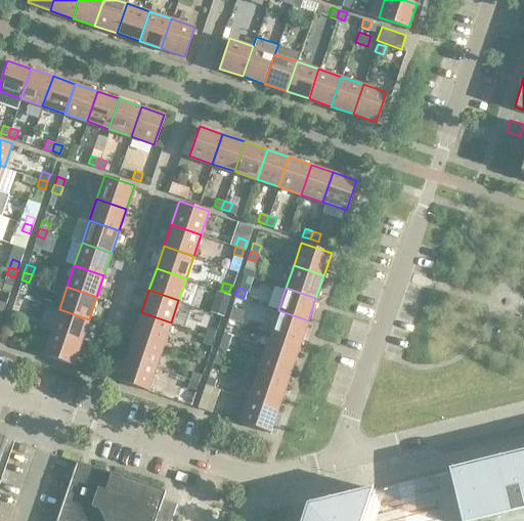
[(228,293),(221,290),(218,298),(226,301),(228,293)]
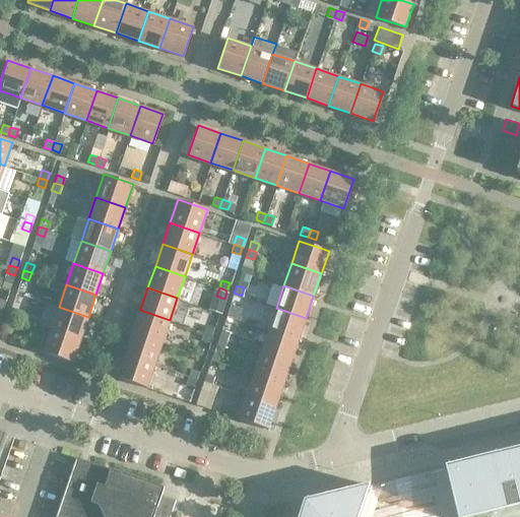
[(230,304),(226,314),(238,318),(241,308),(230,304)]
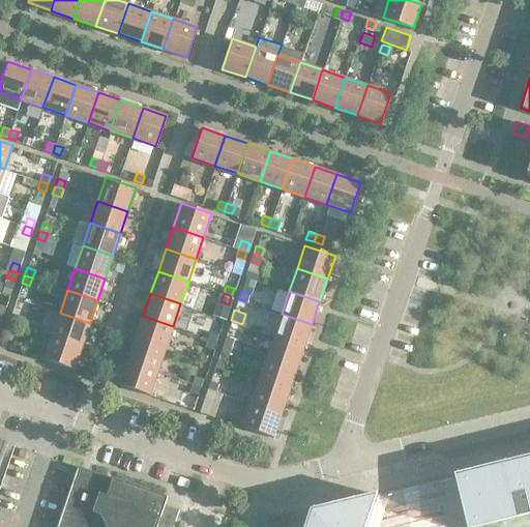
[(11,312),(9,320),(17,323),(20,315),(11,312)]
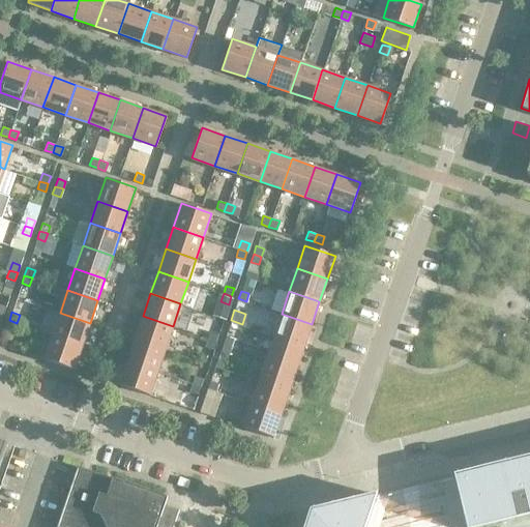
[(90,323),(60,313),(52,334),(82,345),(90,323)]
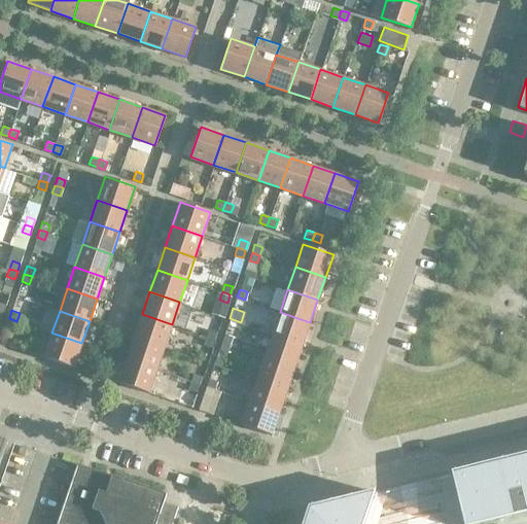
[(310,322),(280,312),(273,334),(303,344),(310,322)]
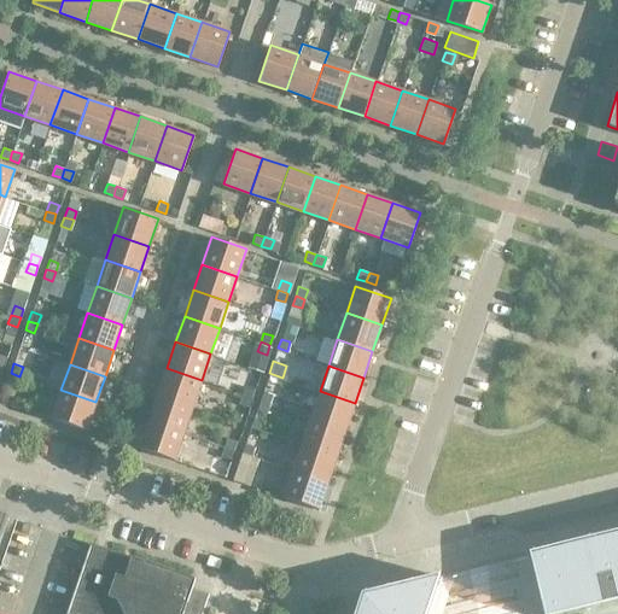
[(202,380),(167,368),(158,395),(193,407),(202,380)]
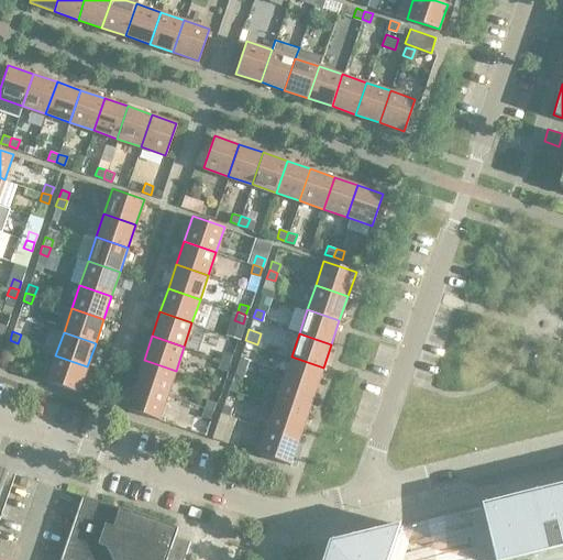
[(18,343),(10,340),(7,349),(15,351),(18,343)]
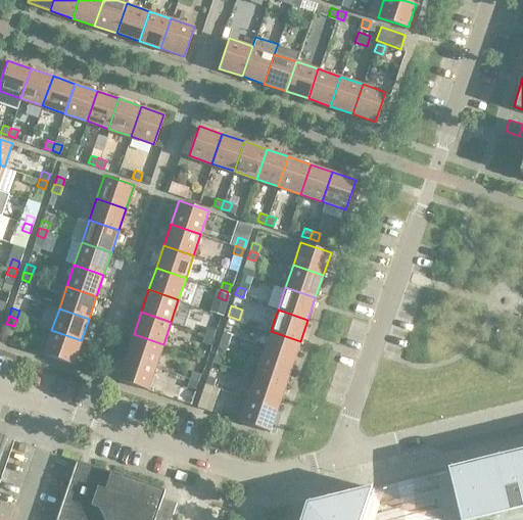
[(207,326),(205,334),(214,336),(216,329),(207,326)]
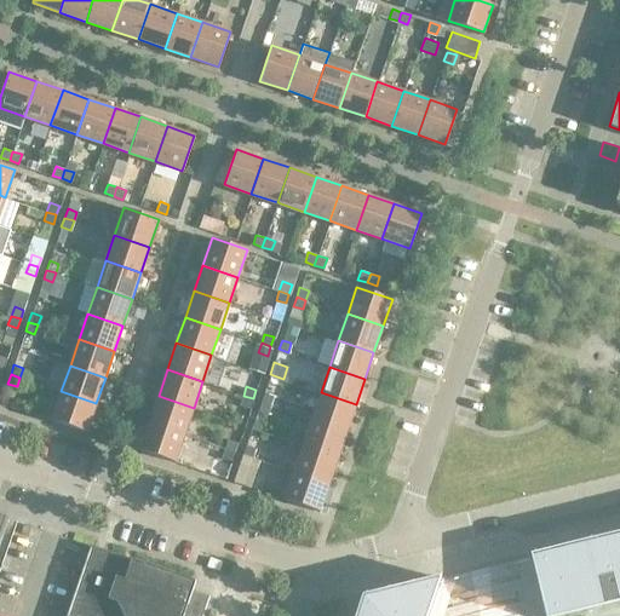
[(96,403),(61,391),(52,419),(87,431),(96,403)]
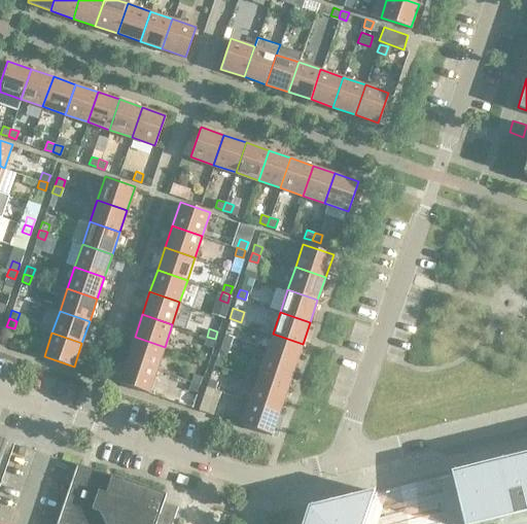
[(224,334),(221,341),(230,344),(233,336),(224,334)]
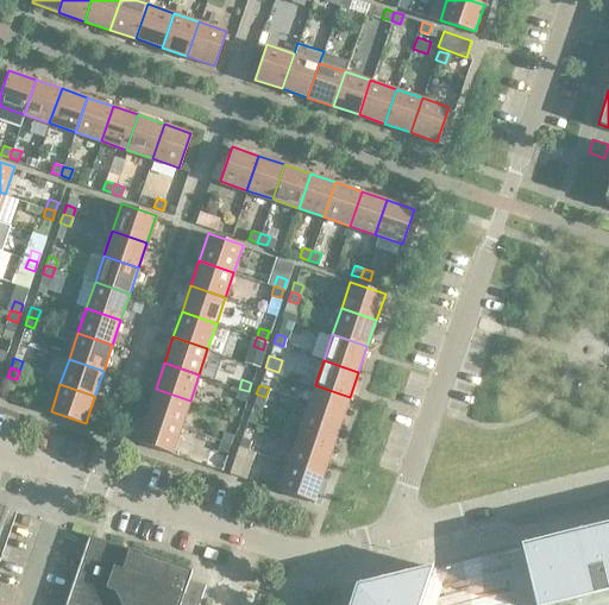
[(350,397),(315,385),(306,411),(340,423),(350,397)]
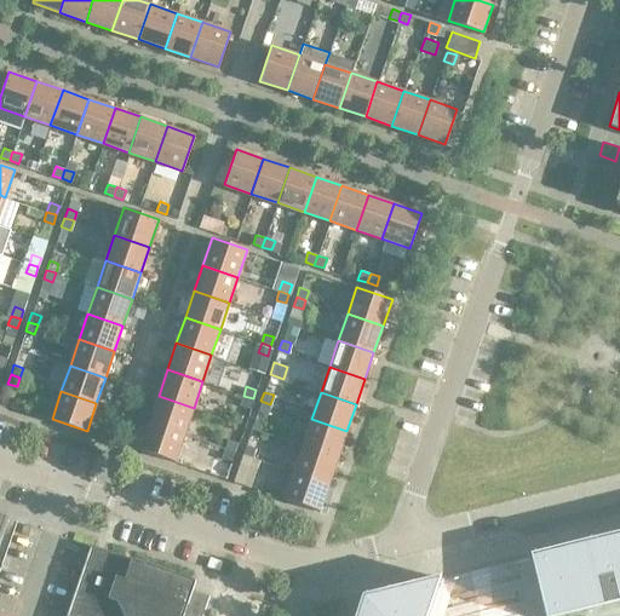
[(194,408),(159,396),(149,421),(184,433),(194,408)]
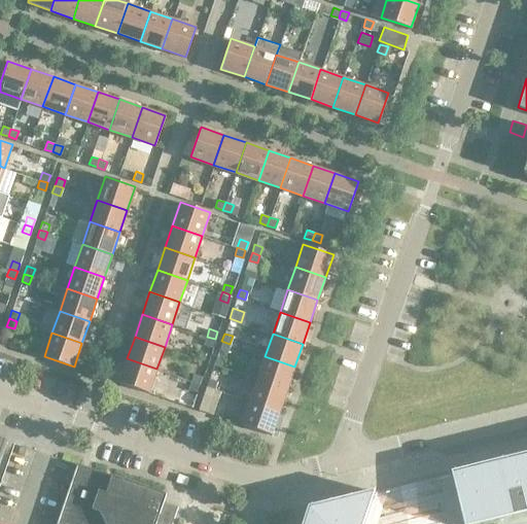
[(215,339),(207,337),(204,344),(212,347),(215,339)]
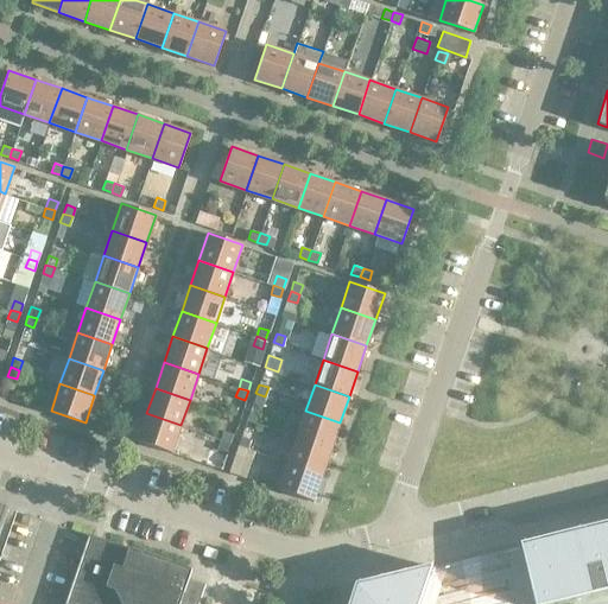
[(265,396),(255,393),(253,402),(261,406),(265,396)]
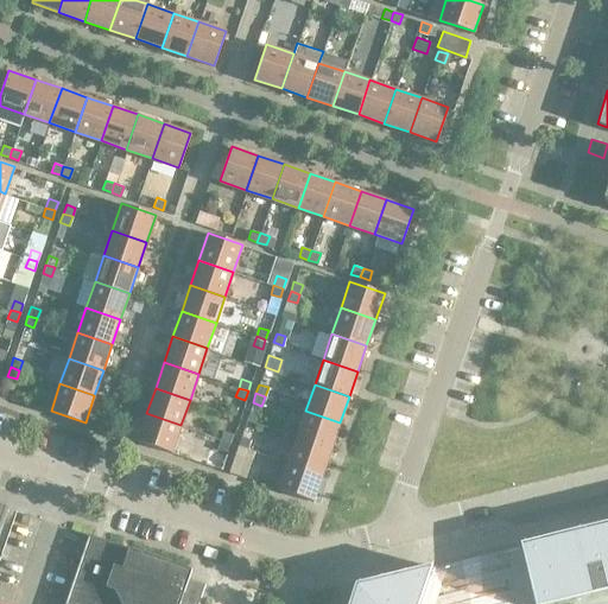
[(340,423),(305,411),(297,436),(331,447),(340,423)]
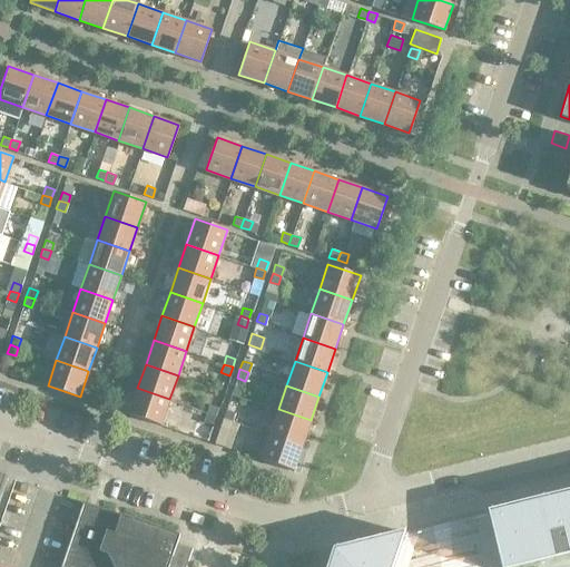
[(169,399),(137,388),(128,413),(161,424),(169,399)]
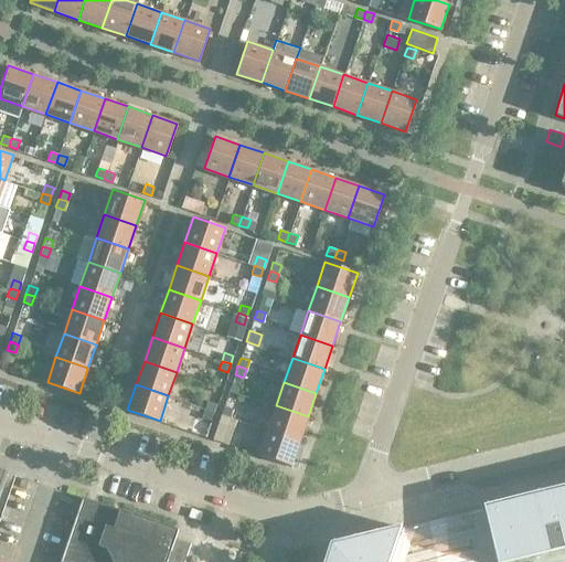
[(209,400),(205,409),(214,411),(216,403),(209,400)]
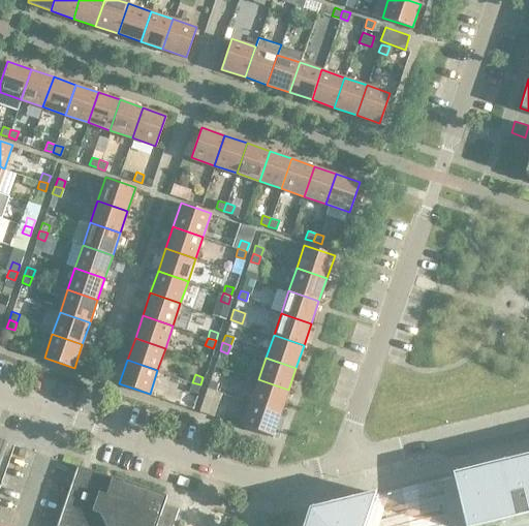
[(210,379),(207,387),(215,390),(218,381),(210,379)]
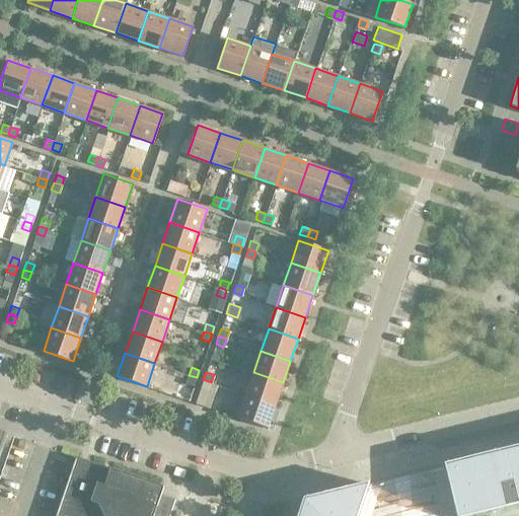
[(283,382),(253,372),(245,394),(276,404),(283,382)]
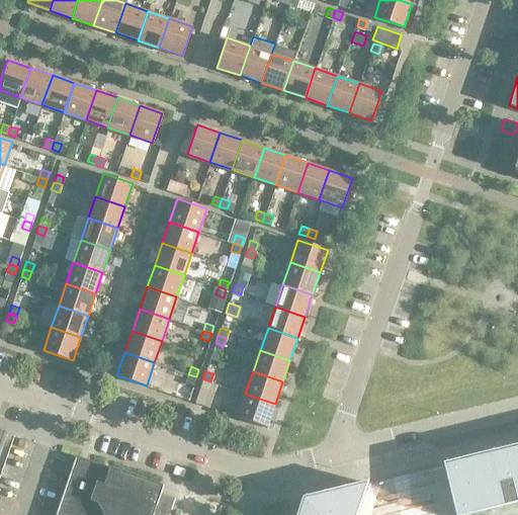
[(196,376),(188,374),(185,381),(193,384),(196,376)]
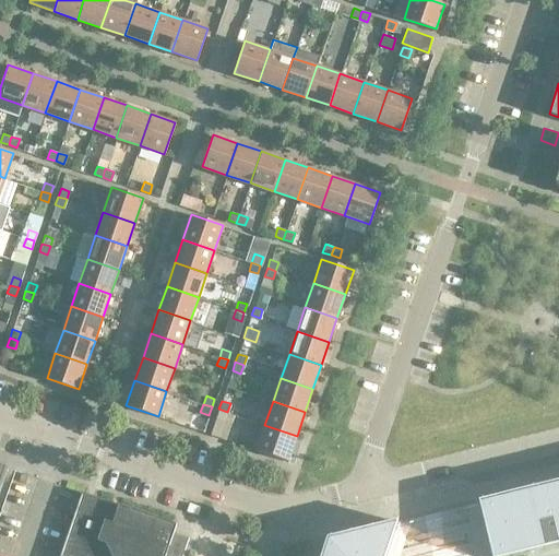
[(227,412),(218,409),(216,417),(225,421),(227,412)]
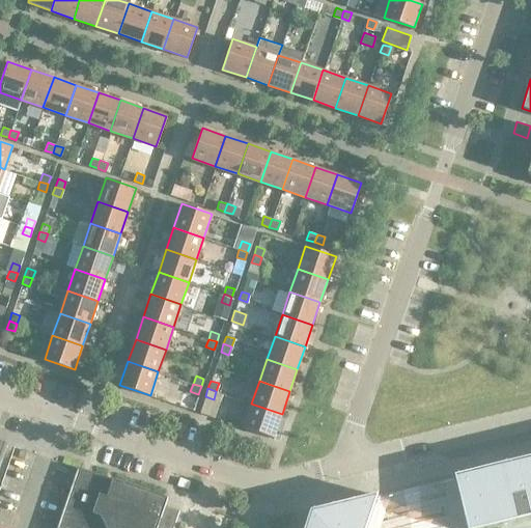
[(179,390),(175,403),(194,410),(199,396),(179,390)]
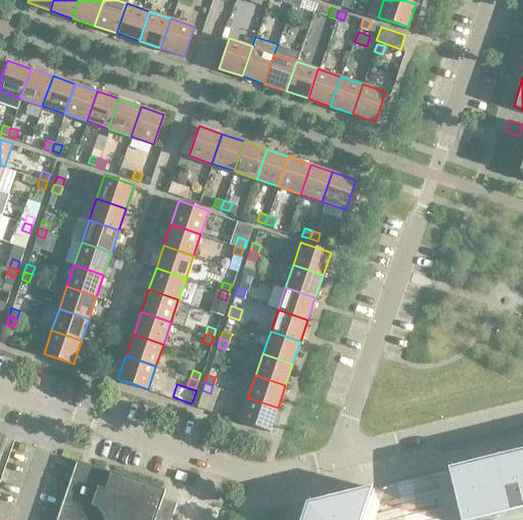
[(278,408),(247,397),(240,420),(270,430),(278,408)]
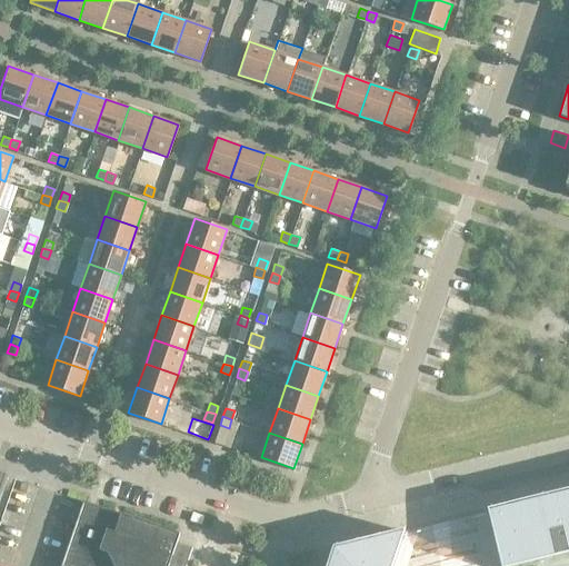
[(29,483),(21,479),(18,488),(26,490),(29,483)]
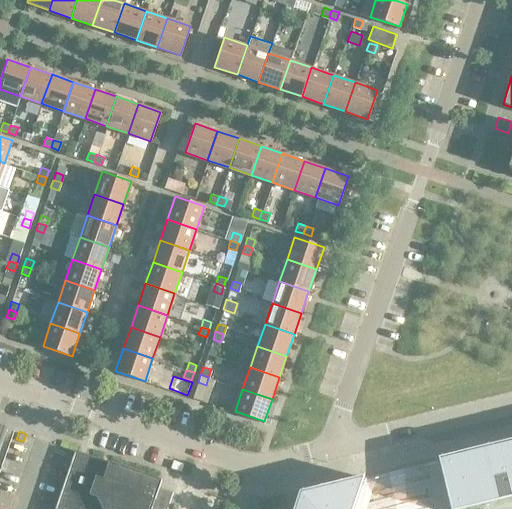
[(511,508),(511,439),(431,459),(370,474),(299,492),(292,508),(511,508)]
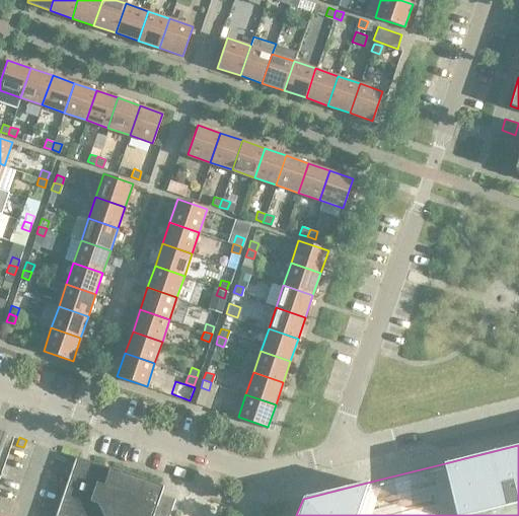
[(75,455),(54,515),(153,515),(154,514),(161,493),(162,490),(160,485),(159,485),(75,455)]
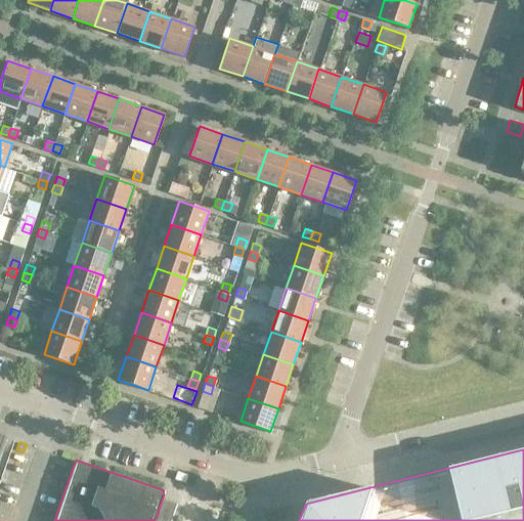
[(170,520),(177,503),(163,497),(156,519),(160,520),(170,520)]
